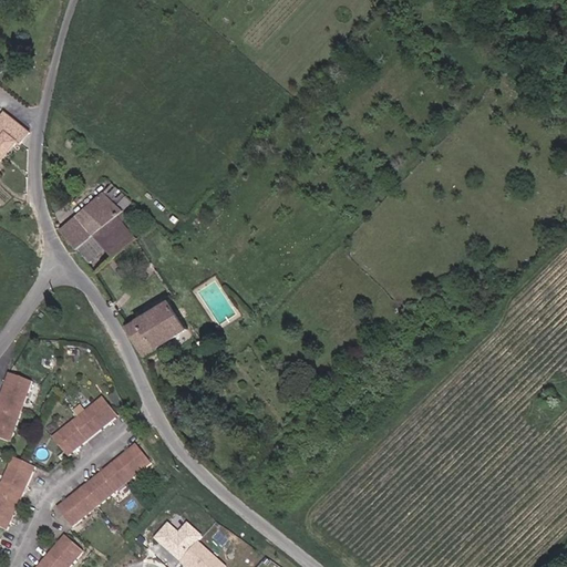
[(0,119),(0,162),(16,142),(19,145),(30,132),(8,115),(6,119),(2,116),(0,119)]
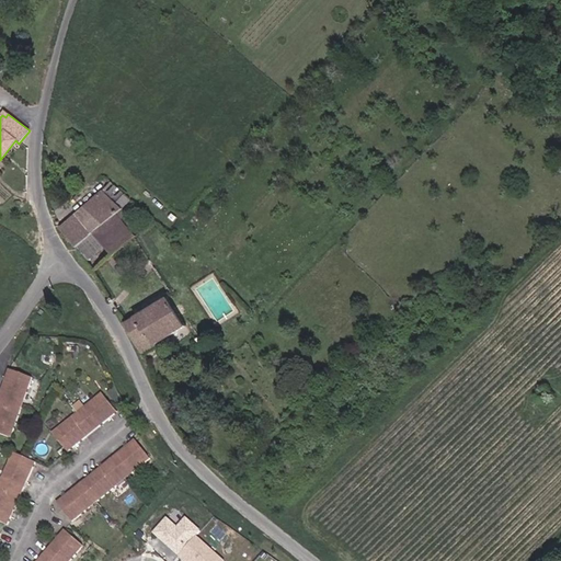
[(83,209),(99,227),(115,214),(123,207),(107,190),(83,209)]
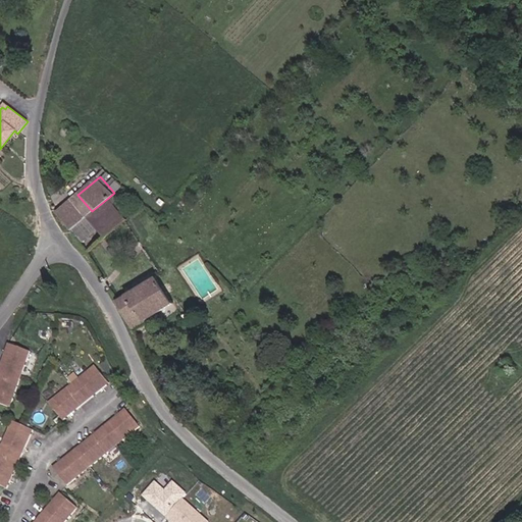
[(124,224),(107,199),(92,211),(87,215),(105,240),(124,224)]
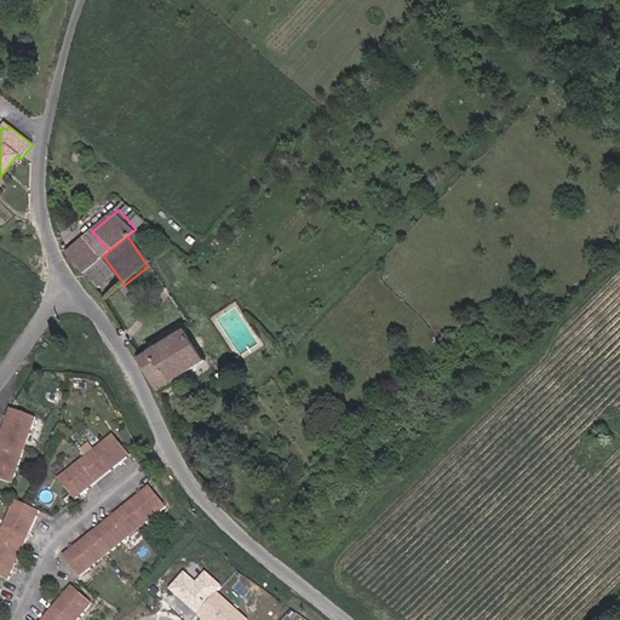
[(84,239),(64,254),(84,273),(101,258),(84,239)]
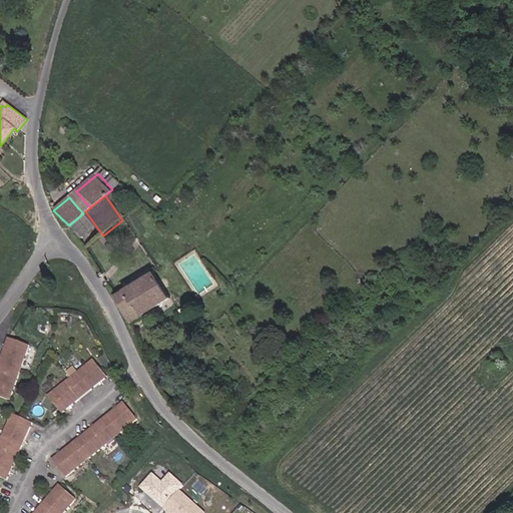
[(154,274),(125,291),(134,304),(149,295),(156,307),(170,299),(154,274)]
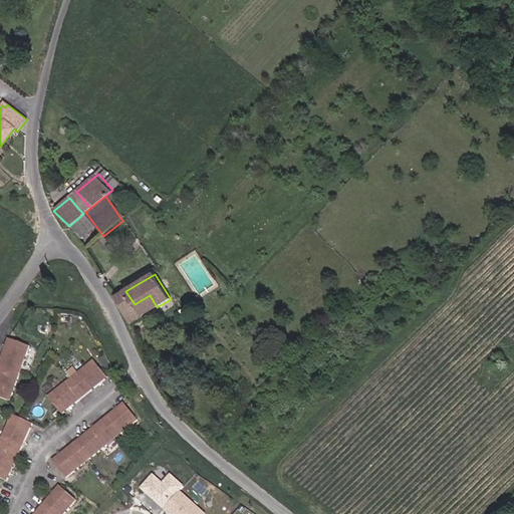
[(135,304),(125,291),(118,295),(113,287),(110,289),(131,322),(157,307),(150,295),(135,304)]
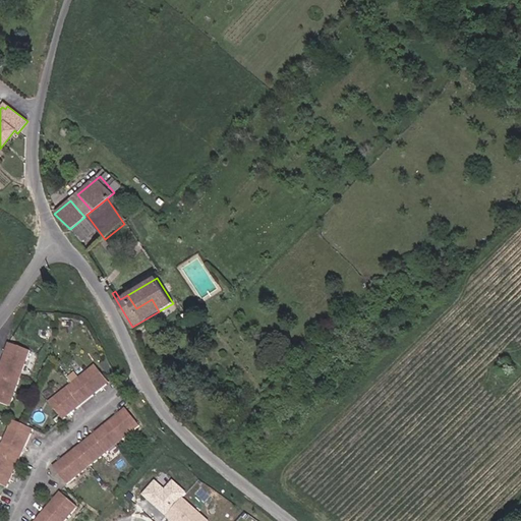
[(16,366),(21,368),(24,359),(4,352),(1,359),(0,362),(0,398),(10,401),(16,382),(11,380),(14,372),(16,366)]
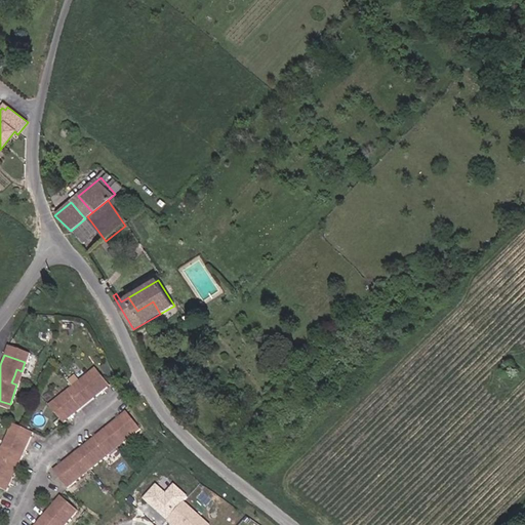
[(510,362),(499,372),(510,382),(520,372),(510,362)]
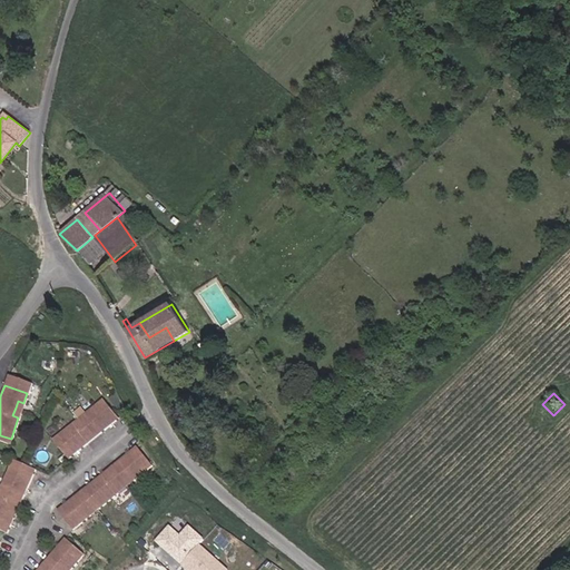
[(68,459),(118,418),(102,399),(84,414),(87,419),(81,424),(75,430),(70,425),(53,440),(68,459)]
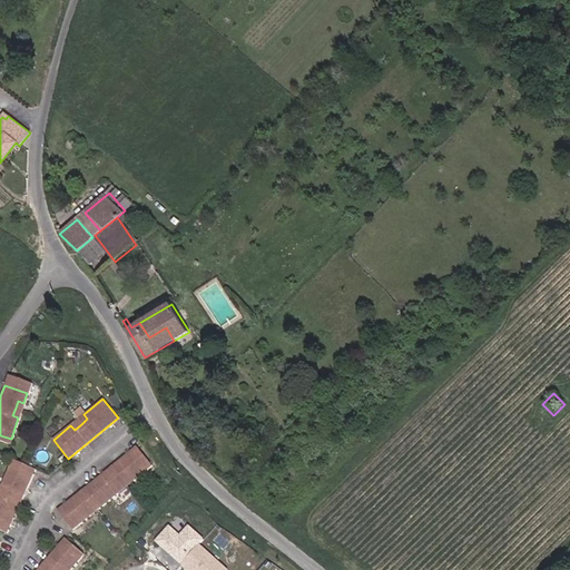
[(84,414),(77,420),(81,424),(87,419),(84,414)]
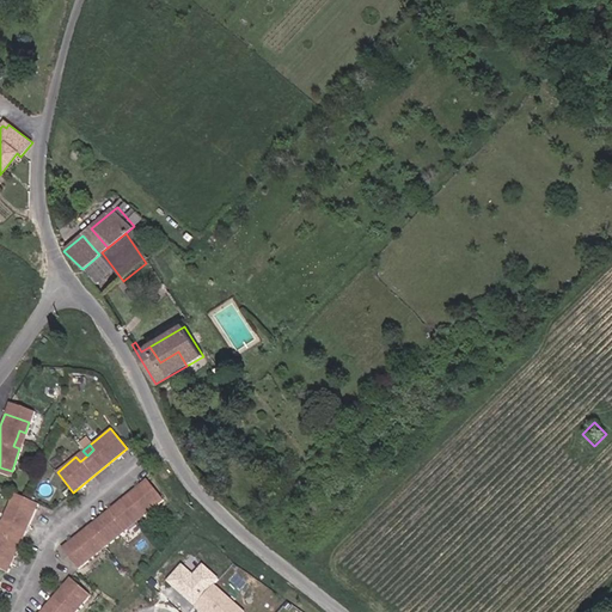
[(80,461),(87,456),(83,451),(75,457),(80,461)]
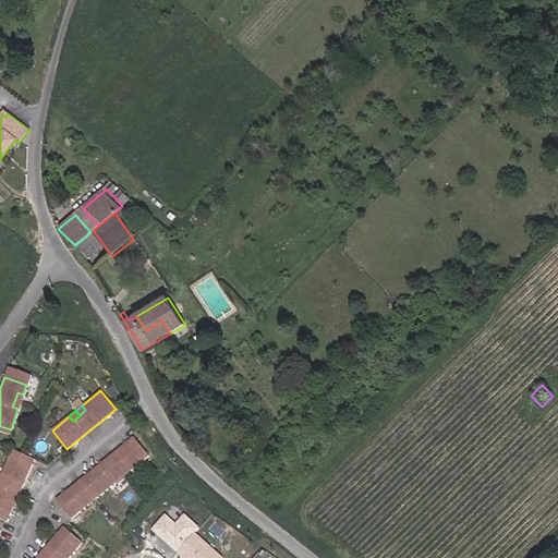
[(146,455),(131,437),(57,500),(71,519),(86,505),(83,500),(91,494),(95,498),(116,481),(112,476),(119,470),(125,464),(130,469),(146,455)]
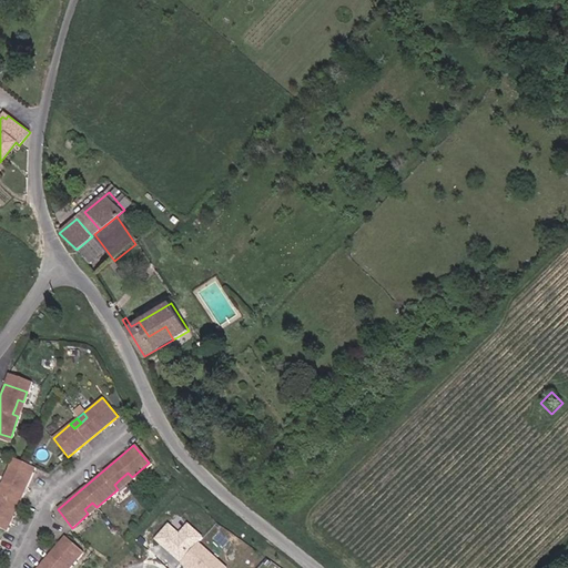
[(24,460),(14,456),(3,480),(10,484),(6,493),(2,500),(0,499),(0,525),(8,529),(37,467),(24,460)]
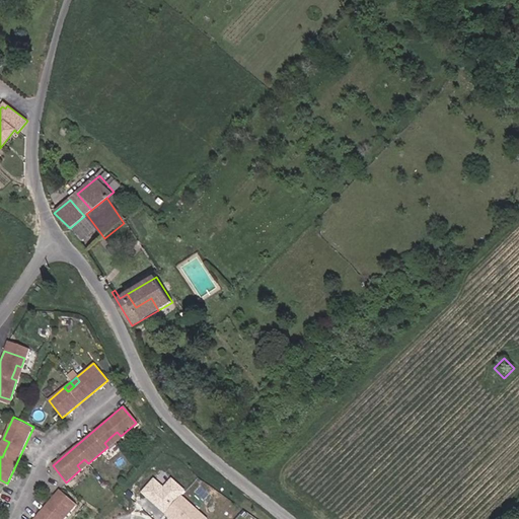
[(110,437),(115,441),(121,436),(117,432),(110,437)]
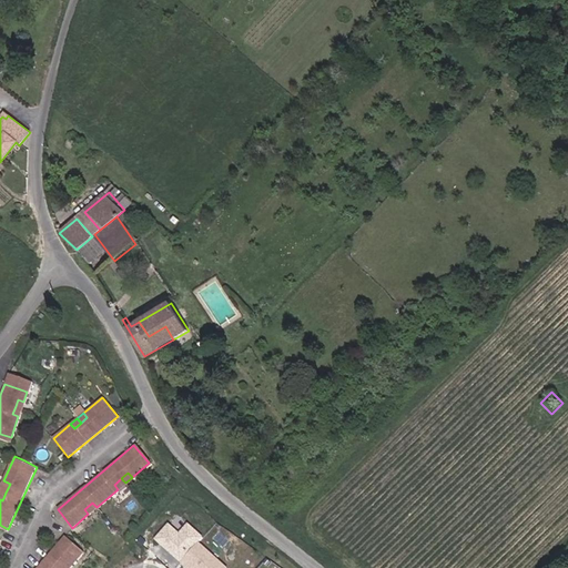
[(125,483),(121,478),(114,485),(118,489),(125,483)]
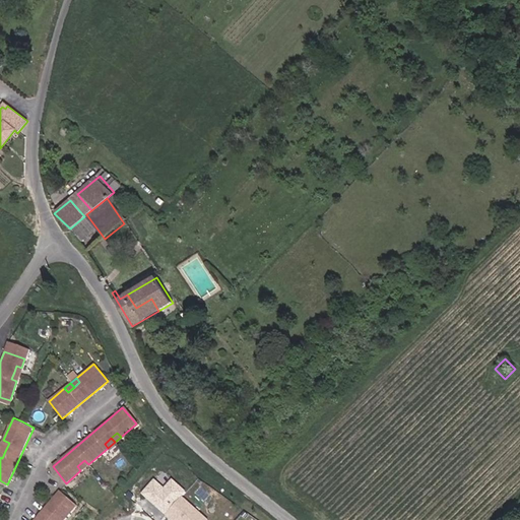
[(0,446),(0,448),(5,451),(9,443),(3,440),(0,446)]
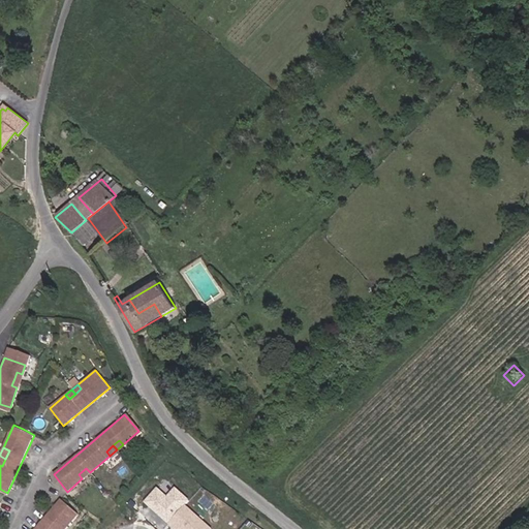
[(79,474),(82,478),(90,472),(86,468),(79,474)]
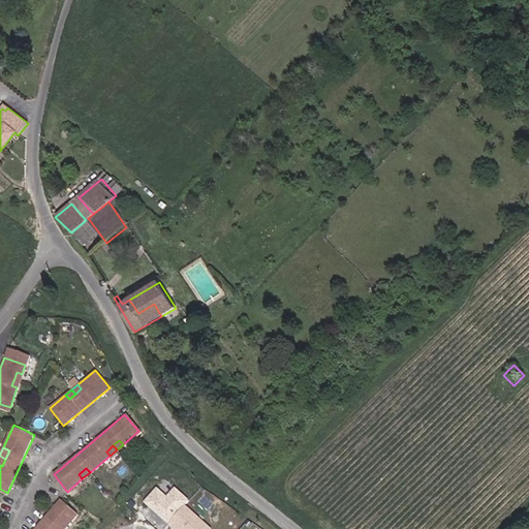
[(183,504),(187,500),(174,488),(165,497),(156,488),(144,501),(167,523),(183,504)]
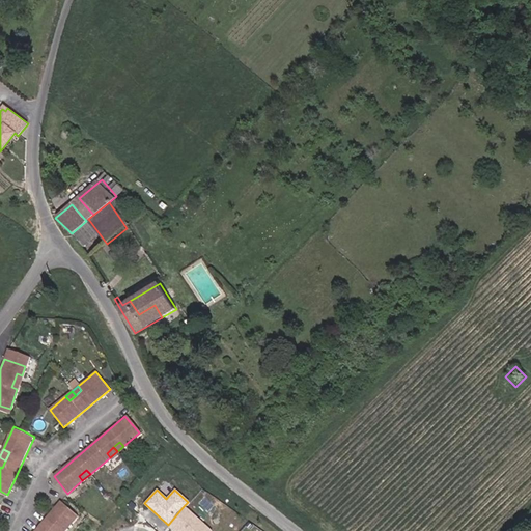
[(63,530),(76,516),(59,502),(33,530),(55,530),(59,528),(62,530),(63,530)]
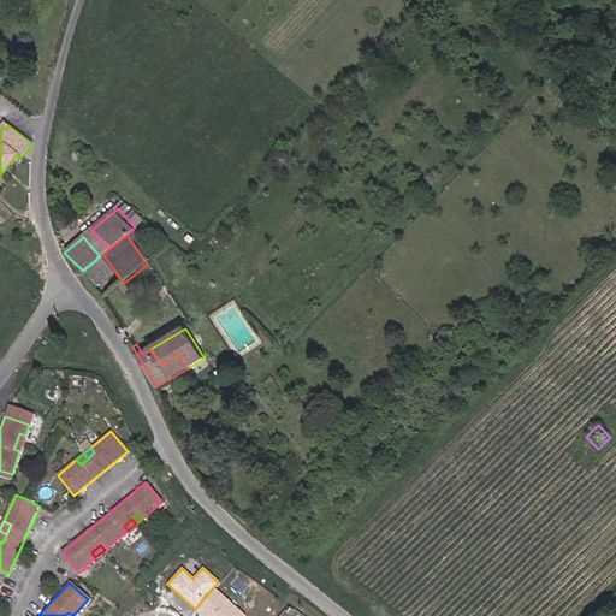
[(243,615),(246,615),(213,587),(195,609),(202,615),(205,612),(208,615),(243,615)]
